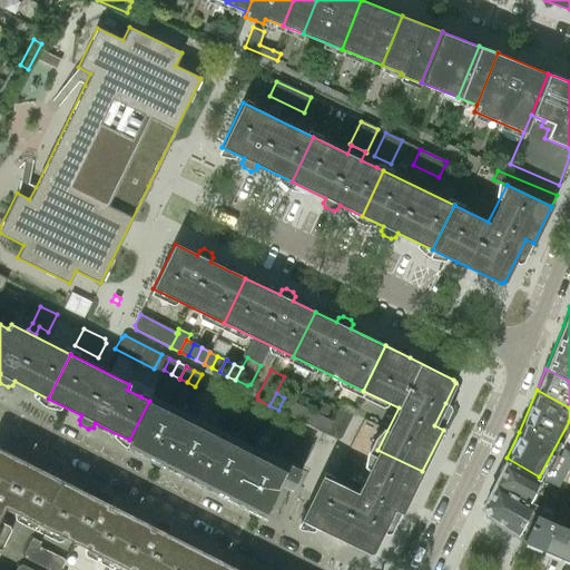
[(217,395),(210,408),(219,412),(225,400),(217,395)]
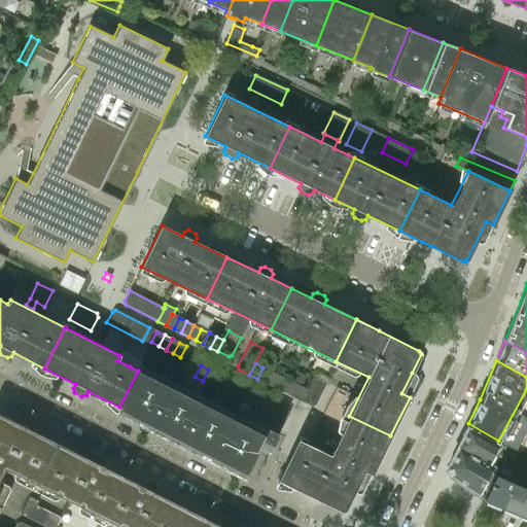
[(262,367),(257,379),(265,382),(270,372),(262,367)]
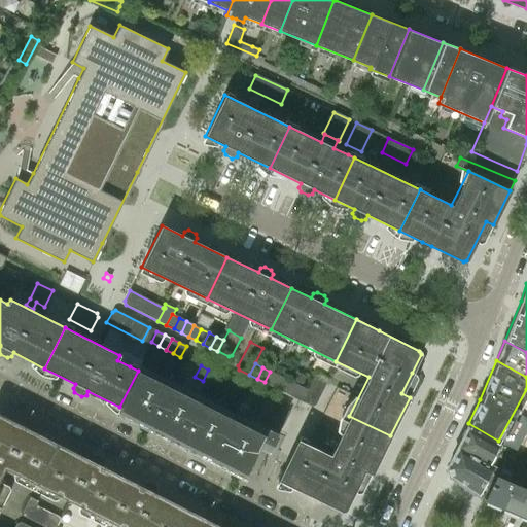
[(208,370),(203,381),(210,384),(215,374),(208,370)]
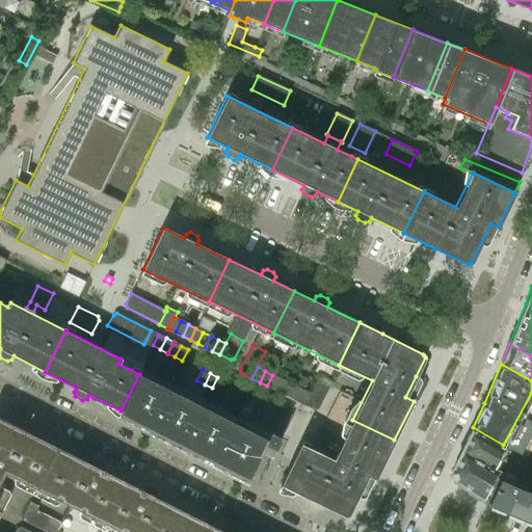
[(266,440),(139,374),(121,410),(117,417),(246,482),(261,452),(271,456),(281,437),(270,432),(266,440)]
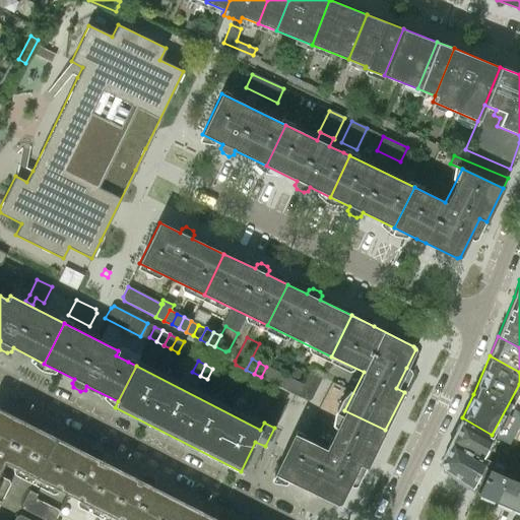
[(266,367),(261,377),(268,381),(273,370),(266,367)]
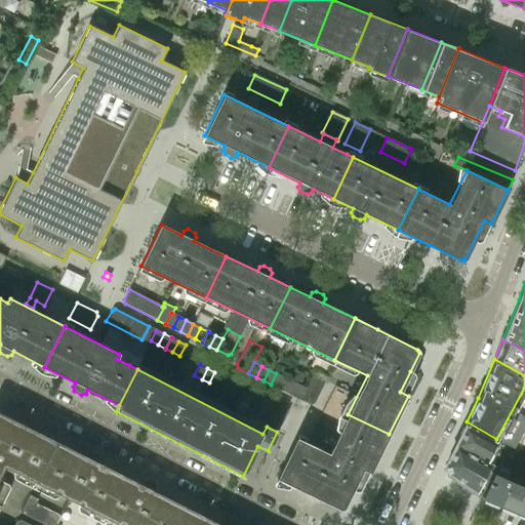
[(293,370),(289,380),(290,380),(298,385),(299,386),(305,375),(293,370)]
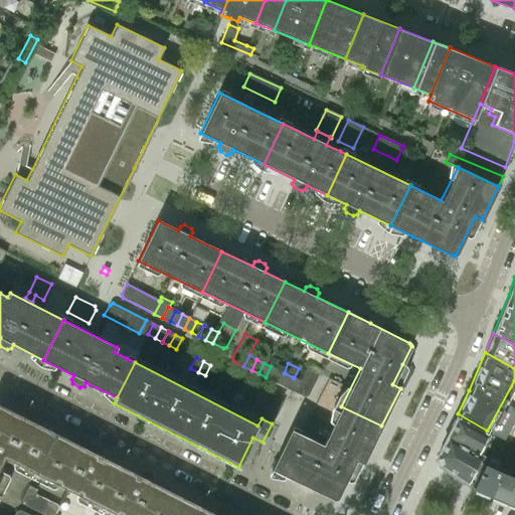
[(212,379),(217,368),(210,365),(205,375),(212,379)]
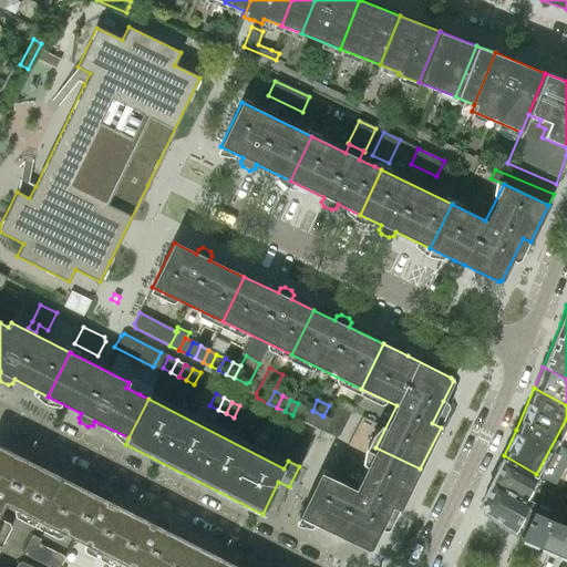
[(298,403),(292,415),(300,420),(306,408),(298,403)]
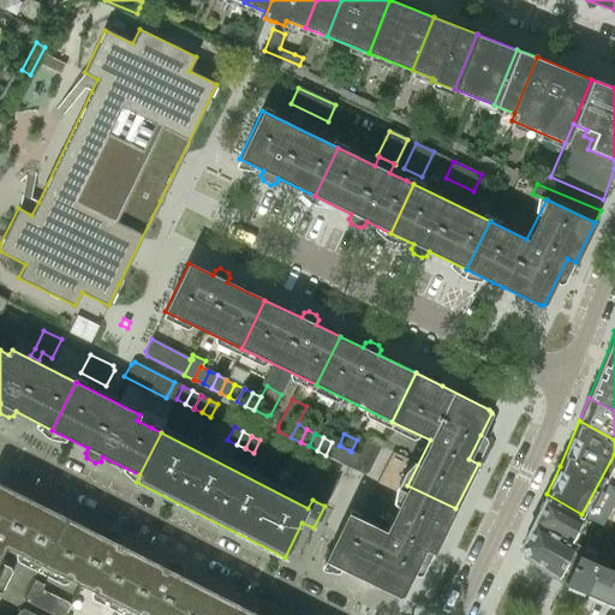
[(366,437),(358,454),(351,467),(363,473),(368,472),(382,445),(366,437)]
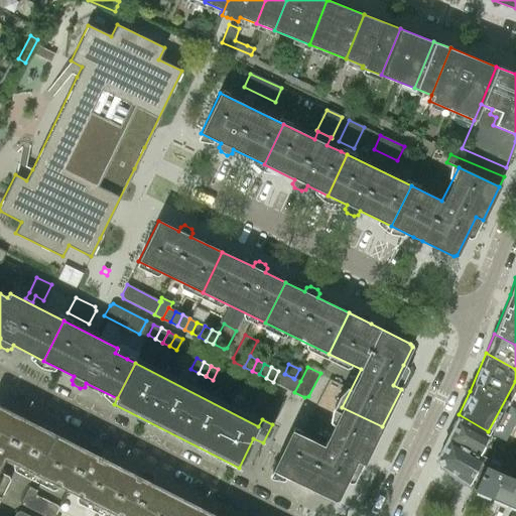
[(218,369),(213,380),(220,384),(225,373),(218,369)]
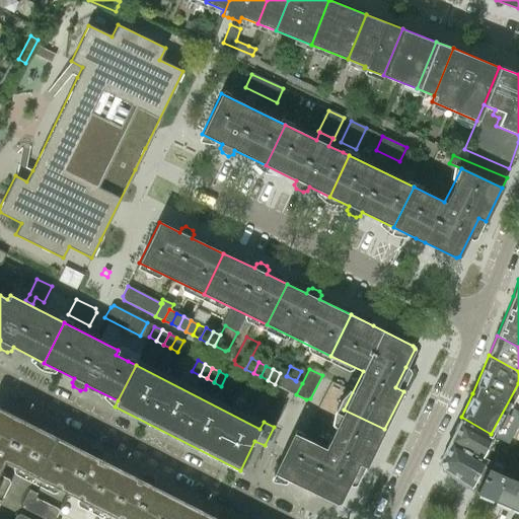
[(280,373),(275,384),(282,387),(287,376),(280,373)]
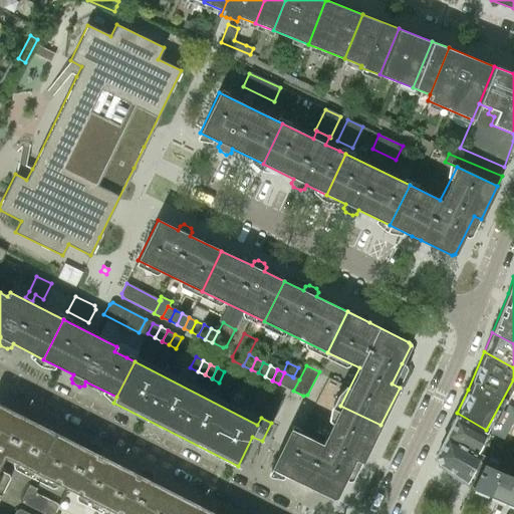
[(284,372),(279,383),(286,388),(292,376),(284,372)]
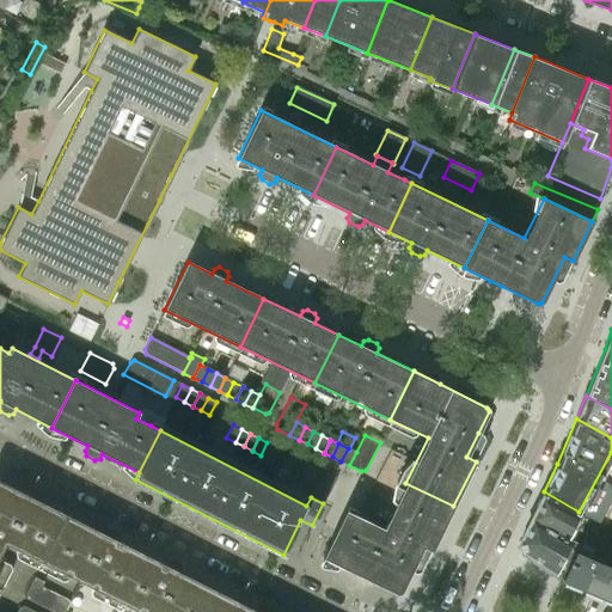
[(348,448),(341,461),(349,465),(356,453),(348,448)]
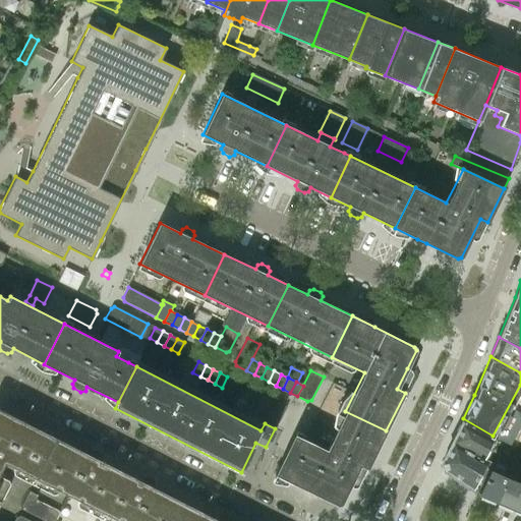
[(286,406),(283,405),(276,401),(272,408),(283,414),(286,406)]
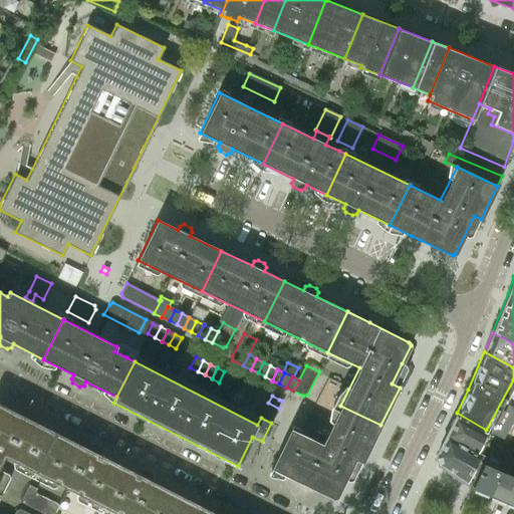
[(263,412),(274,417),(279,409),(268,403),(263,412)]
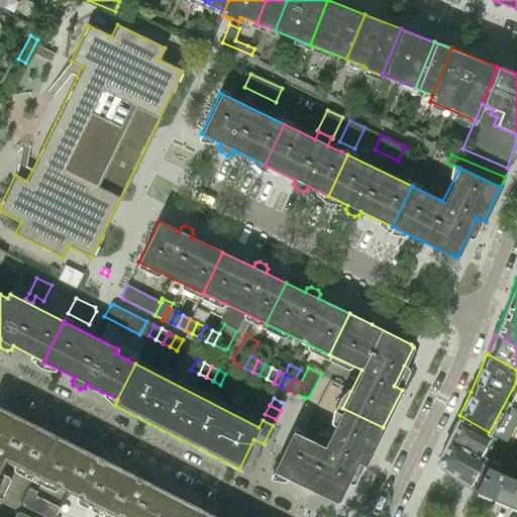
[(14,464),(34,424),(25,420),(0,406),(0,457),(4,459),(14,464)]
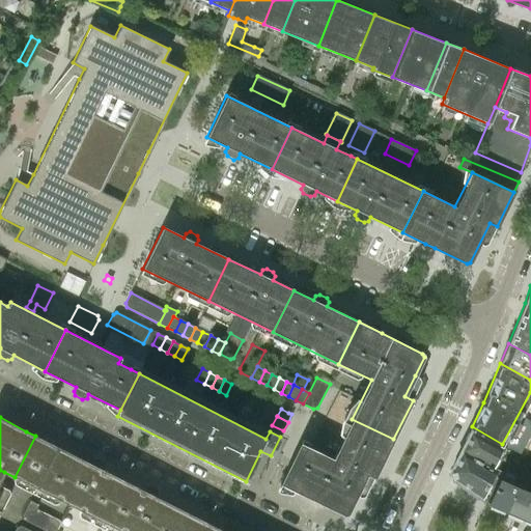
[(374,478),(392,443),(393,439),(352,419),(333,458),(300,443),(279,484),(343,515),(347,514),(367,475),(374,478)]
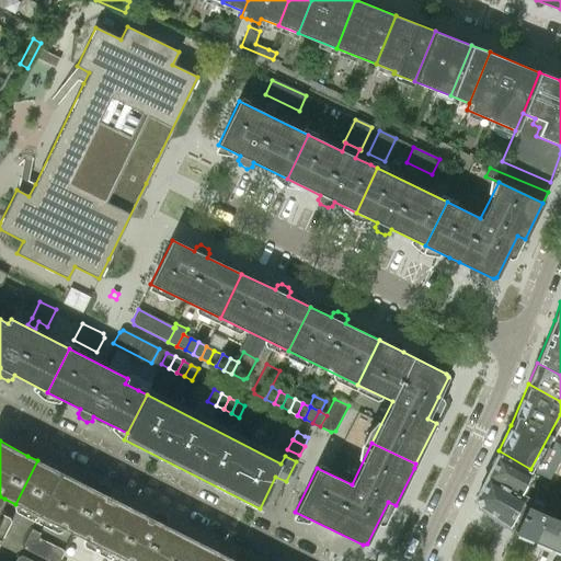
[(524,494),(535,472),(530,469),(499,450),(487,474),(524,494)]
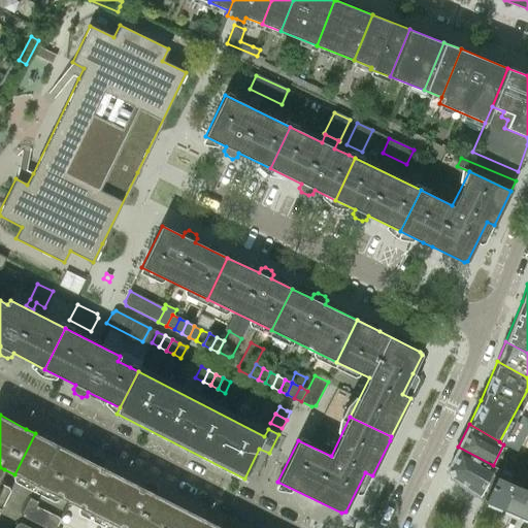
[(310,438),(319,442),(324,431),(316,427),(310,438)]
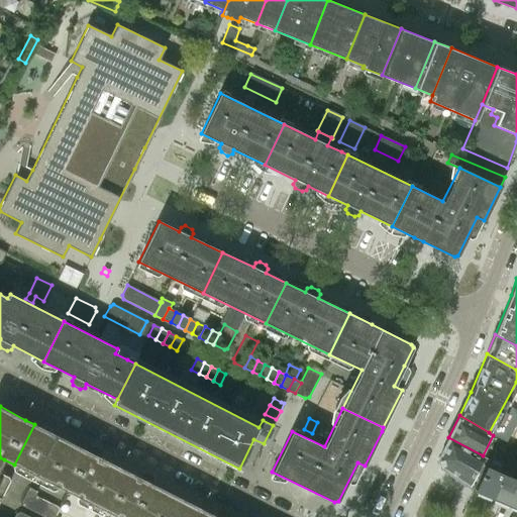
[(67,491),(87,451),(34,424),(14,464),(67,491)]
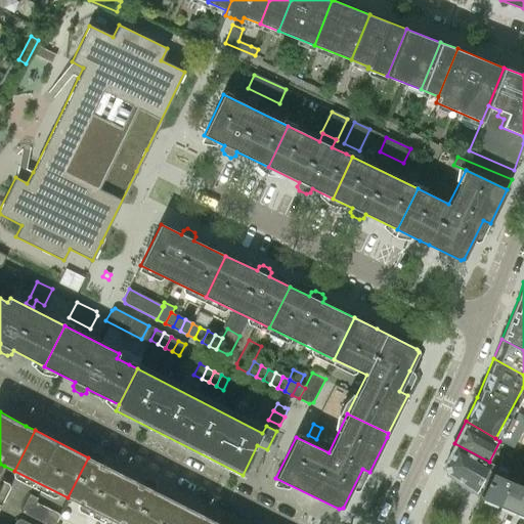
[(478,483),(489,462),(454,443),(444,465),(446,473),(474,491),(478,483)]
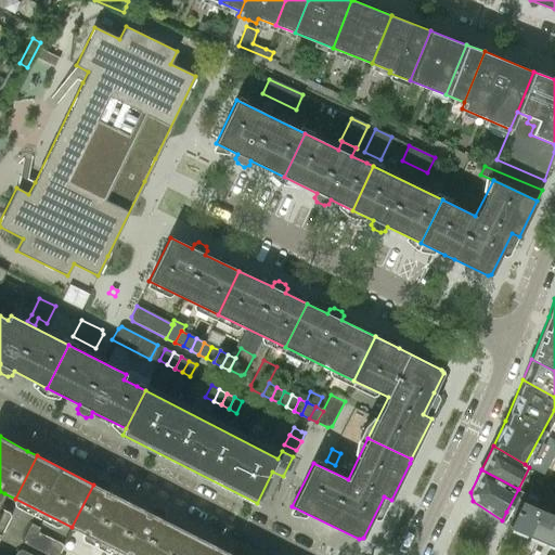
[(105,544),(127,502),(106,491),(108,487),(107,482),(100,478),(95,480),(93,485),(72,527),(105,544)]
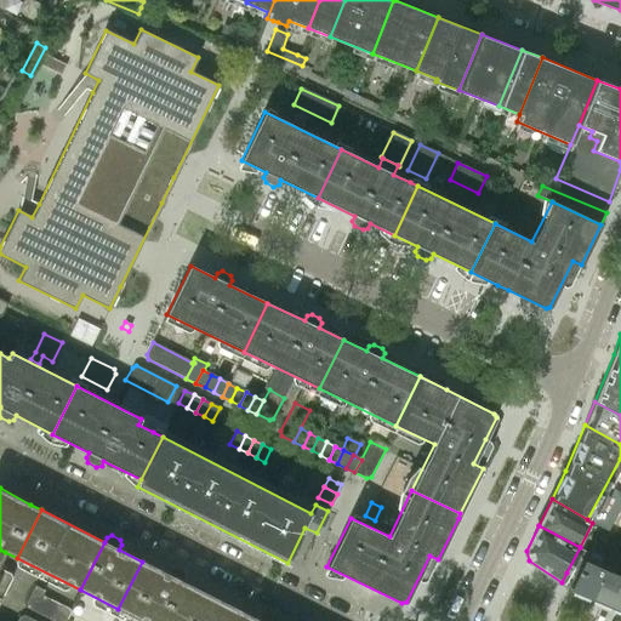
[(0,568),(0,562),(5,552),(0,550),(0,598),(1,599),(11,577),(10,574),(0,568)]
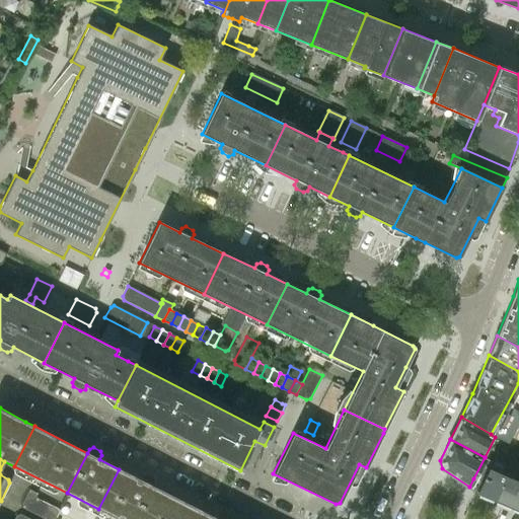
[(518,509),(518,478),(517,477),(515,480),(486,468),(476,492),(518,509)]
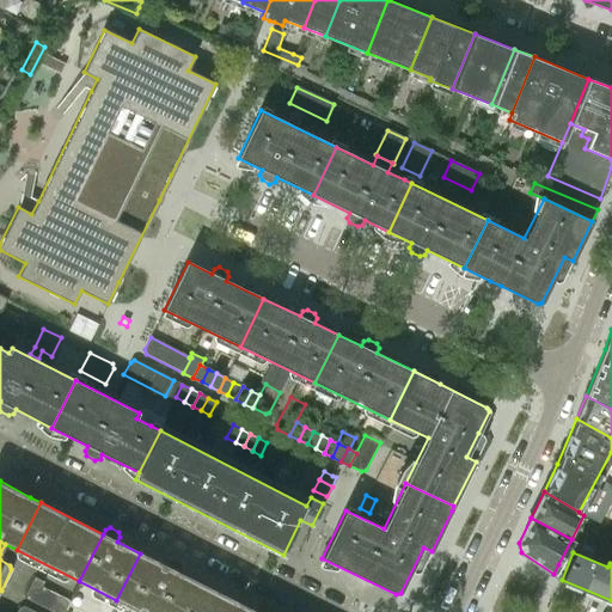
[(203,611),(215,591),(179,573),(182,568),(179,563),(171,558),(166,561),(164,565),(140,554),(116,600),(139,611),(203,611)]
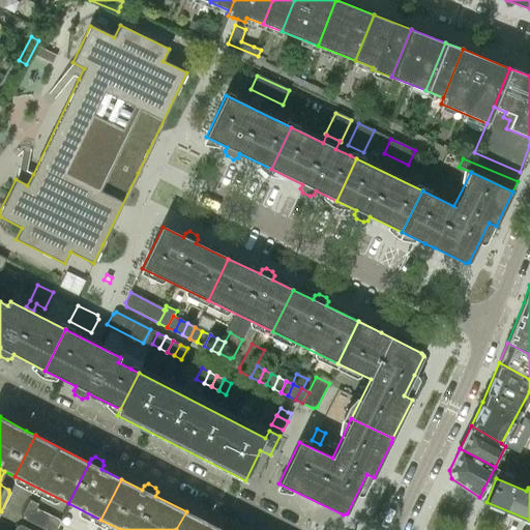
[(60,521),(35,508),(37,504),(29,500),(22,514),(23,519),(45,529),(55,529),(58,526),(60,521)]
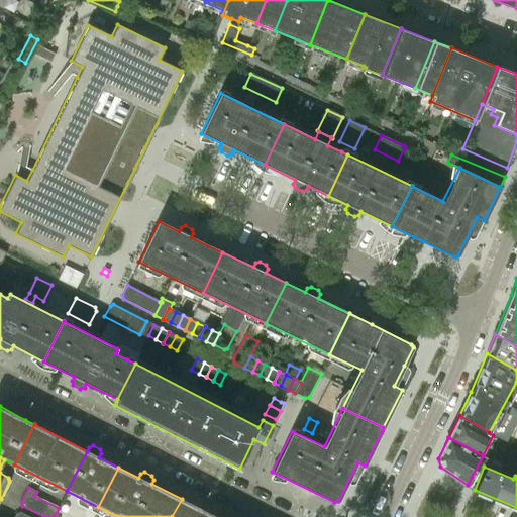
[(226,516),(225,513),(219,509),(214,511),(212,515),(182,499),(172,516),(226,516)]
